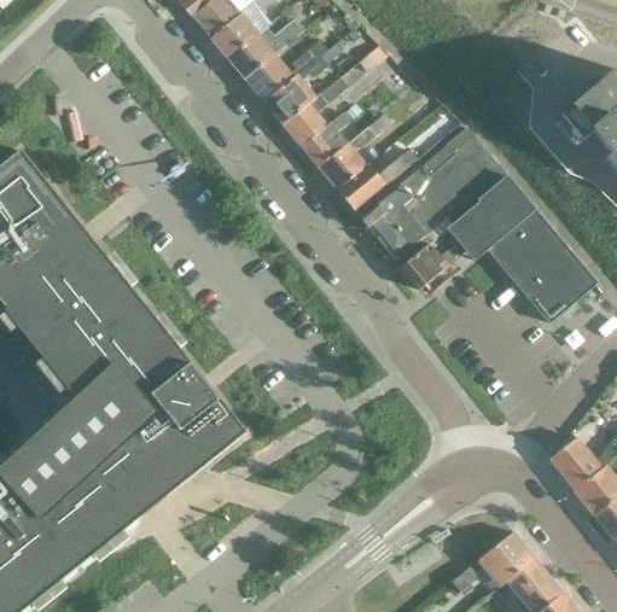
[(184,0),(195,13),(209,0),(184,0)]
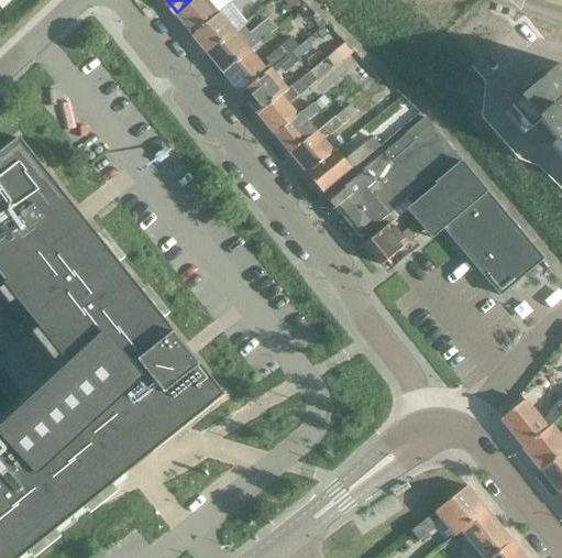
[(190,0),(177,12),(194,32),(220,11),(211,0),(190,0)]
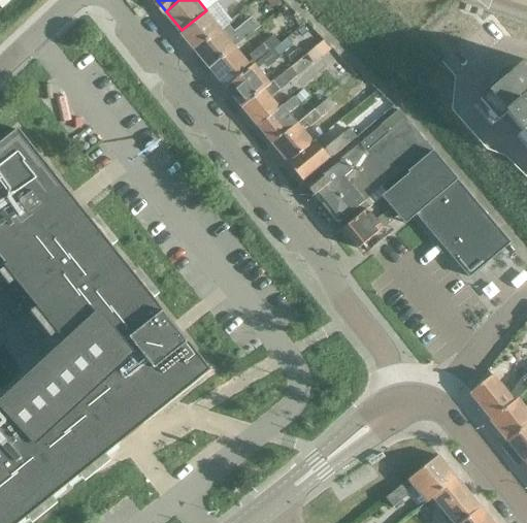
[(231,17),(223,6),(231,0),(218,0),(182,30),(195,47),(227,21),(231,17)]
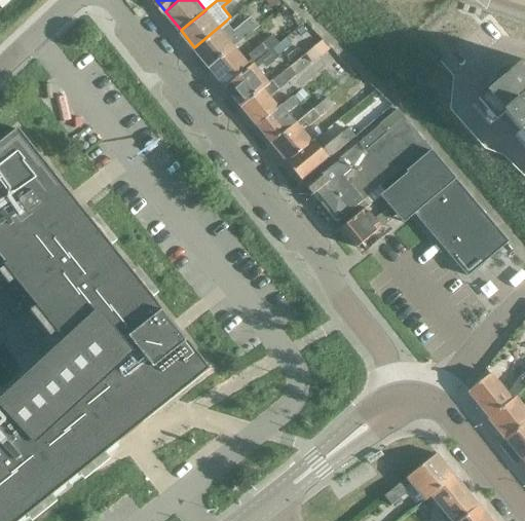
[(235,43),(252,30),(259,24),(251,13),(232,28),(226,21),(194,47),(210,65),(235,43)]
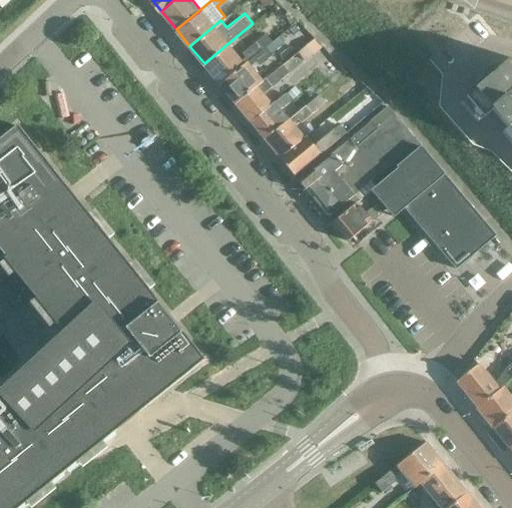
[(307,42),(315,36),(310,31),(303,38),(307,42)]
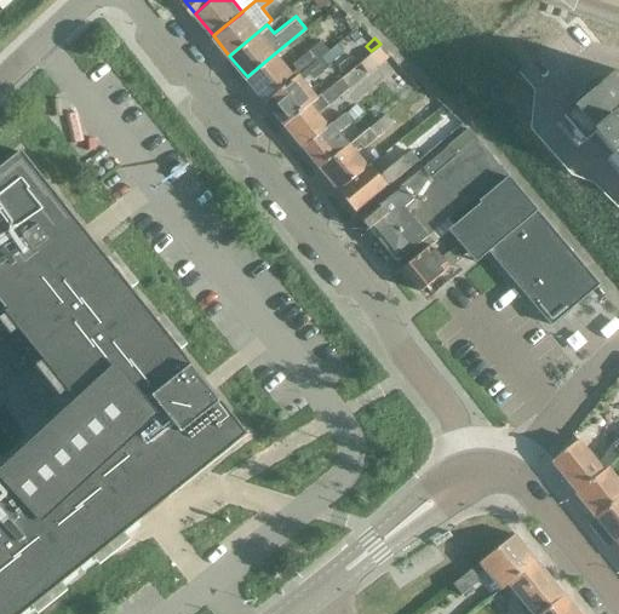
[(322,55),(330,49),(321,39),(317,42),(294,61),(296,63),(291,68),(278,51),(247,76),(267,99),(321,53),(322,55)]
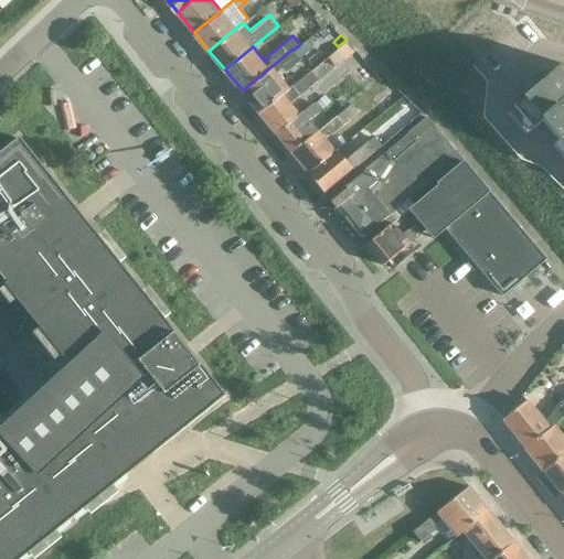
[(346,41),(328,56),(334,63),(352,49),(346,41)]
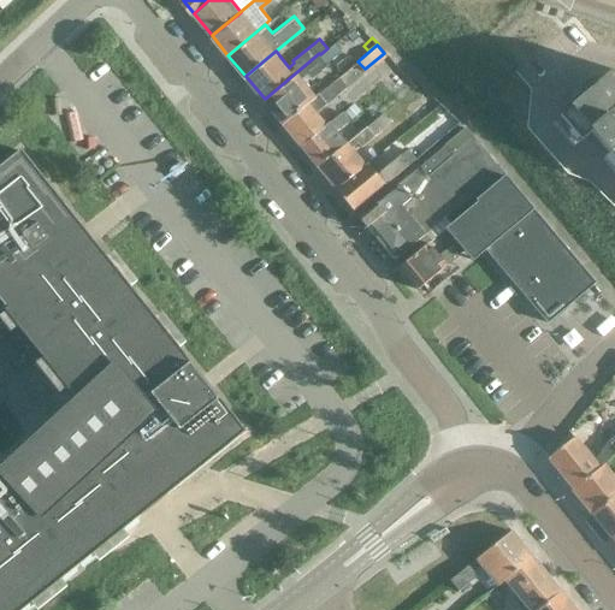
[(320,54),(319,53),(265,99),(283,120),(317,93),(303,76),(309,70),(313,73),(326,63),(320,54)]
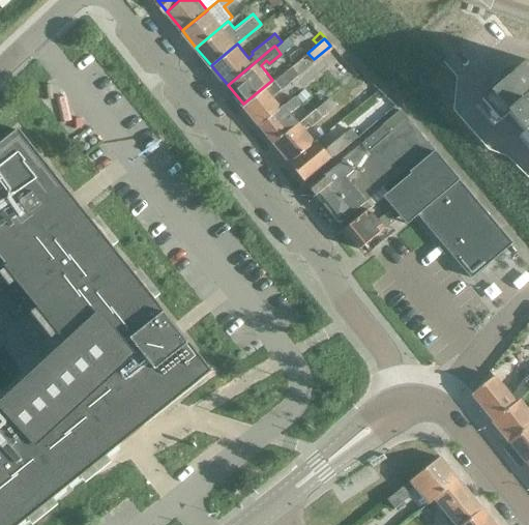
[(500,119),(509,111),(528,134),(528,63),(527,63),(525,60),(481,97),(500,119)]
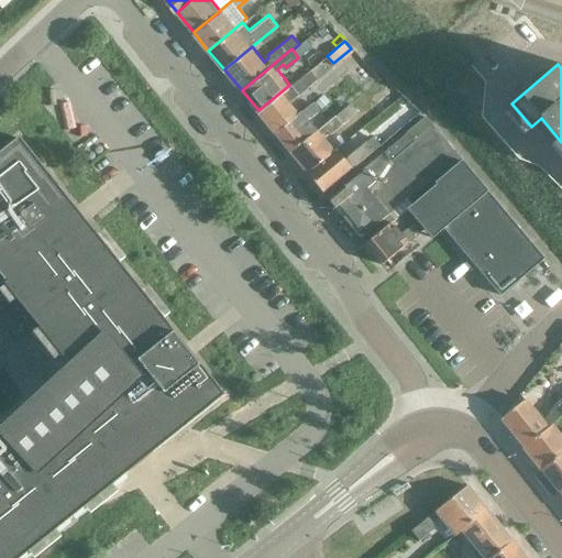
[(275,131),(298,111),(289,100),(311,81),(305,73),(289,85),(259,110),(275,131)]
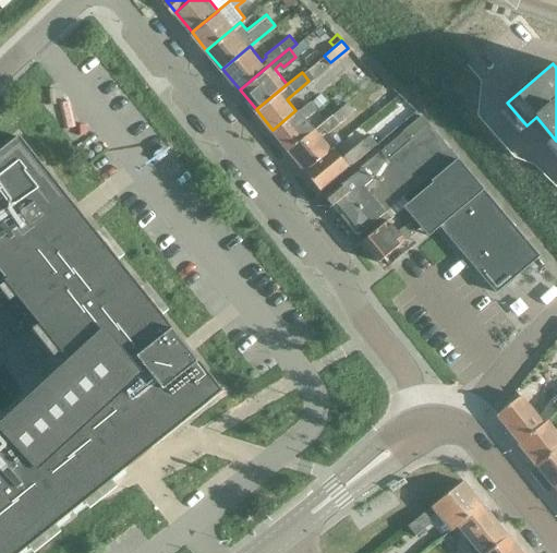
[(321,89),(312,97),(317,104),(326,96),(321,89)]
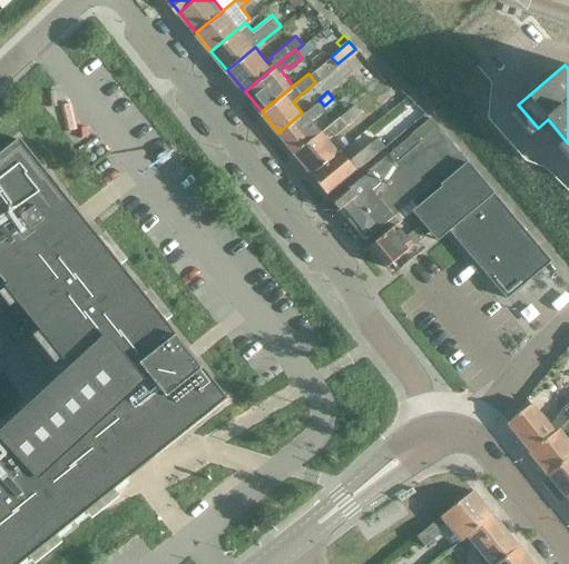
[(319,100),(302,112),(278,132),(294,151),(320,130),(311,118),(323,108),(319,100)]
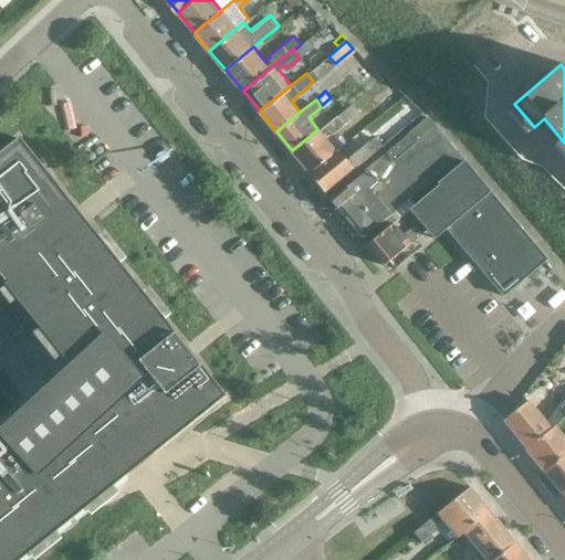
[(333,133),(361,111),(354,103),(338,115),(338,114),(317,129),(292,150),(310,171),(337,148),(324,133),(331,128),(333,133)]
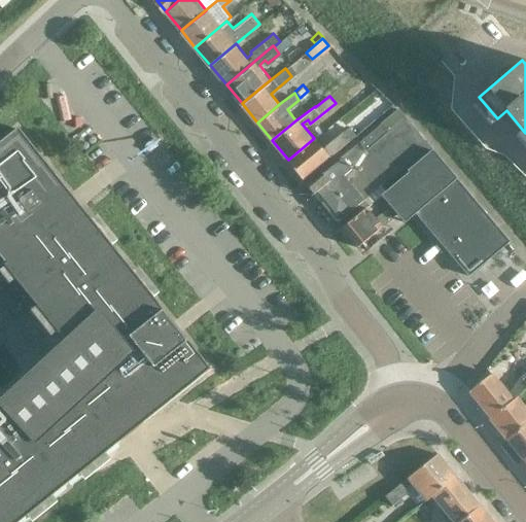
[(312,184),(310,185),(338,218),(412,158),(414,161),(433,146),(434,145),(399,105),(379,124),(359,139),(365,147),(363,149),(357,142),(342,155),(343,155),(311,182),(312,184)]
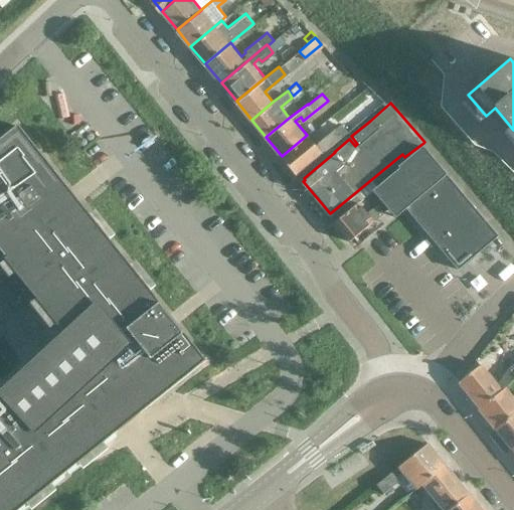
[(340,122),(334,127),(341,135),(347,130),(340,122)]
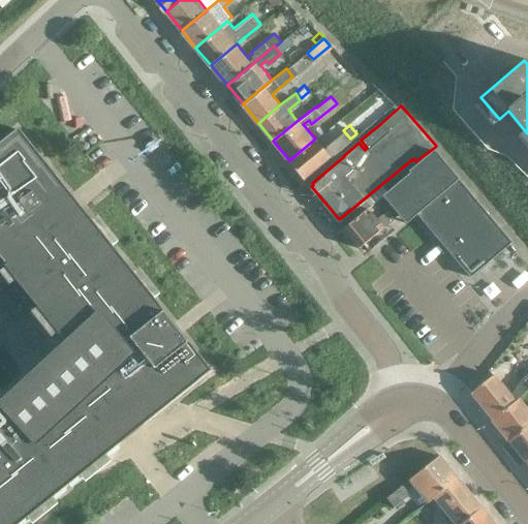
[(0,523),(16,523),(27,516),(211,369),(18,127),(0,141),(0,252),(7,262),(4,265),(68,345),(71,342),(74,346),(2,404),(0,401),(0,523)]
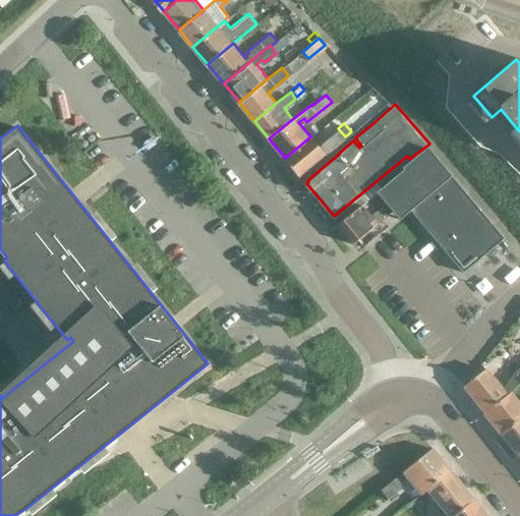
[(310,136),(285,158),(299,175),(345,136),(338,128),(321,142),(322,144),(320,146),(312,135),(310,136)]
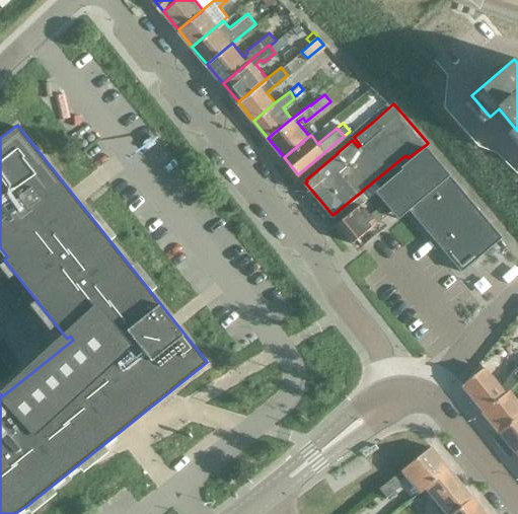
[(427,148),(379,190),(399,212),(411,203),(460,267),(499,236),(427,148)]
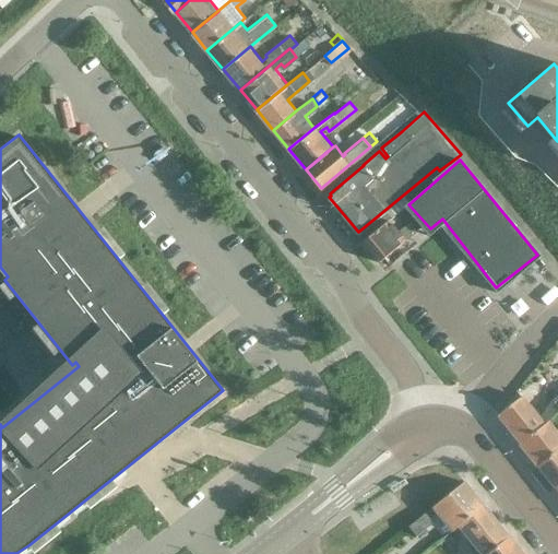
[(358,232),(357,232),(363,238),(363,239),(379,259),(417,228),(410,219),(399,228),(389,217),(391,216),(386,209),(358,232)]
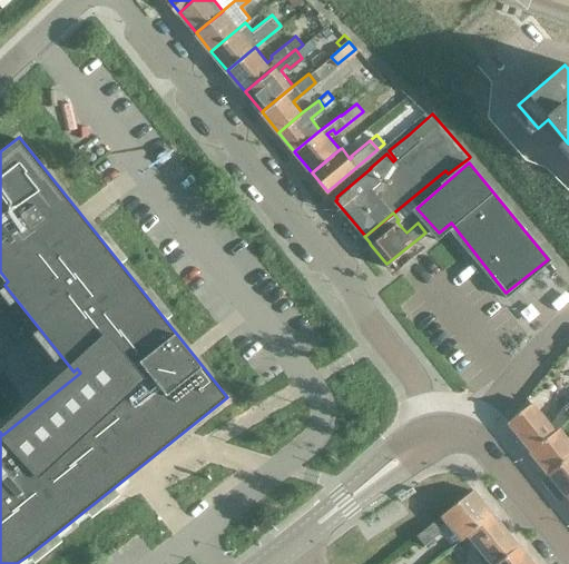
[(559,427),(568,414),(568,399),(565,405),(556,415),(557,416),(552,422),(546,414),(543,416),(531,402),(508,421),(522,439),(522,442),(526,447),(527,446),(530,451),(531,449),(531,451),(559,427)]
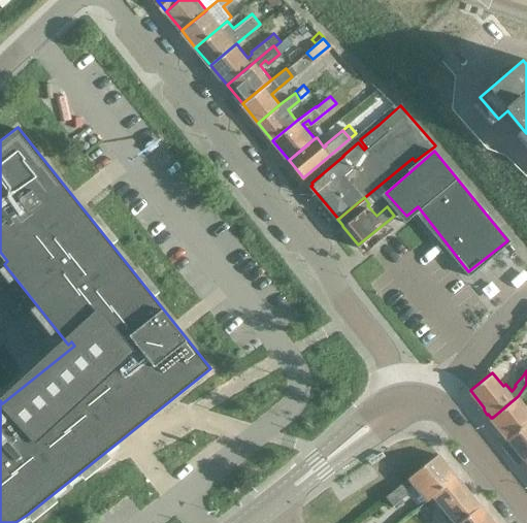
[(526,407),(518,396),(492,418),(492,417),(491,418),(508,439),(524,425),(526,423),(526,407)]
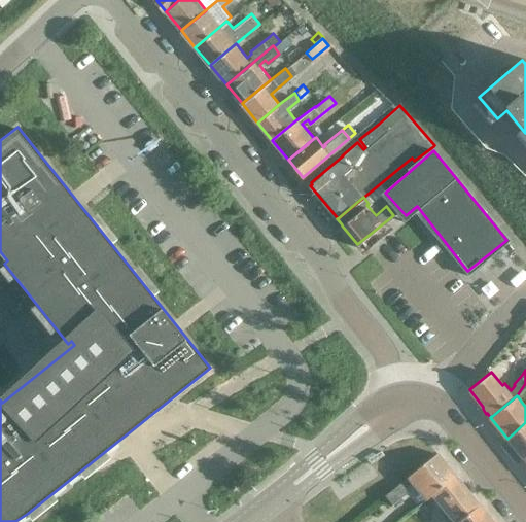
[(525,422),(523,424),(507,439),(523,458),(525,456),(525,422)]
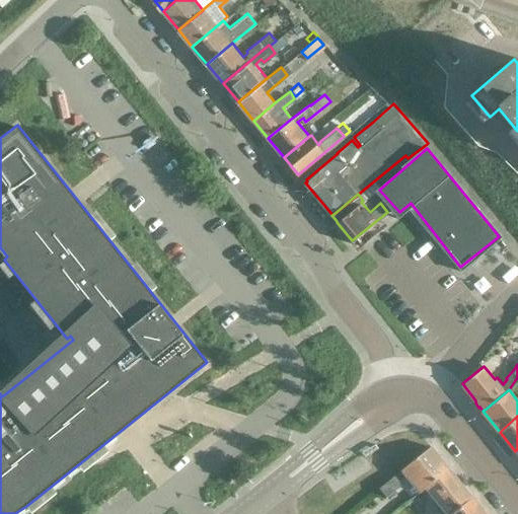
[(420,491),(425,487),(448,465),(431,443),(379,487),(385,495),(401,483),(399,479),(405,473),(420,491)]
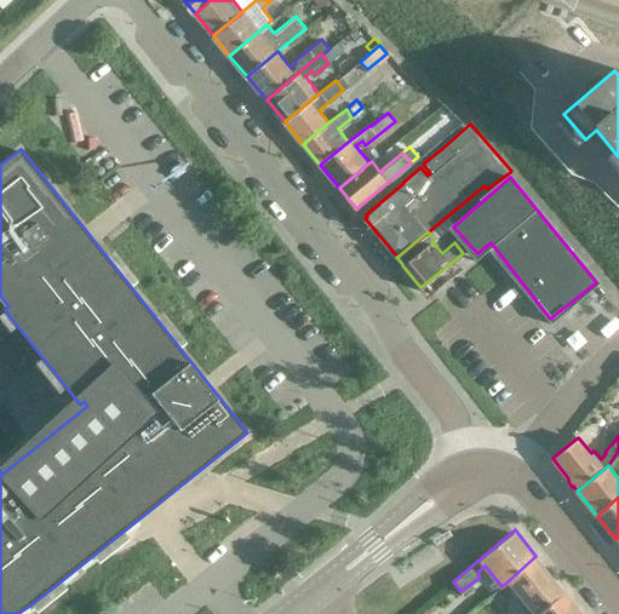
[(536,556),(508,581),(533,613),(537,613),(550,603),(565,591),(536,556)]
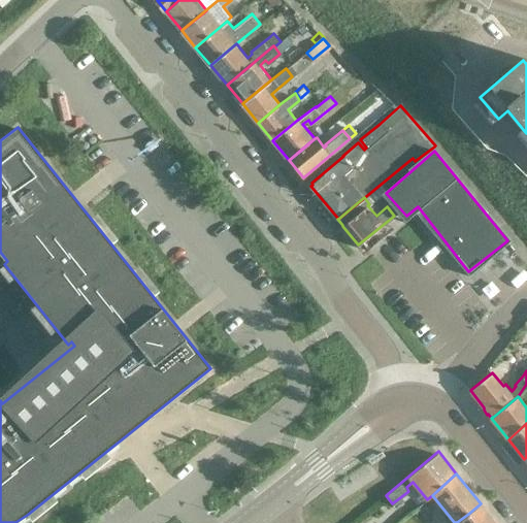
[(468,514),(457,522),(495,522),(481,503),(468,514)]
